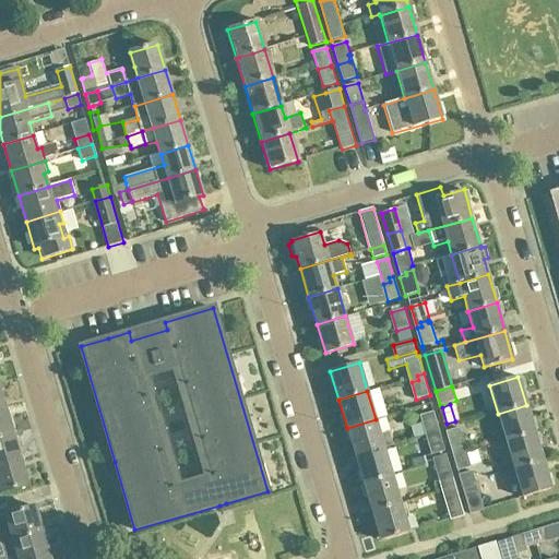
[(534,433),(526,405),(498,414),(506,441),(534,433)]
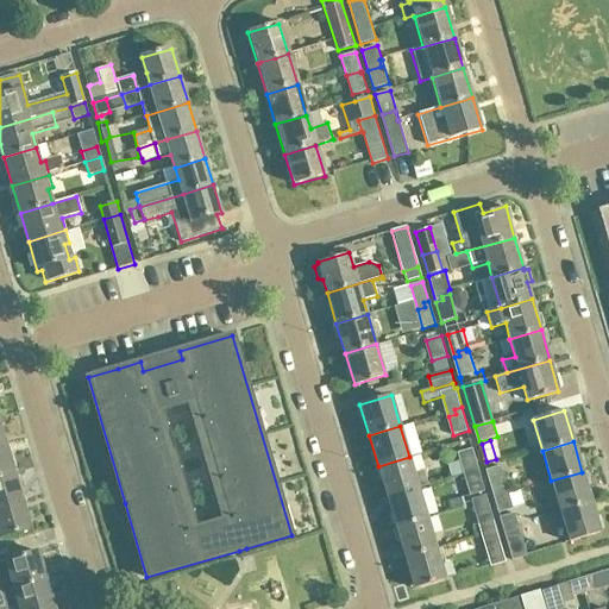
[(0,477),(14,473),(6,446),(0,447),(0,477)]
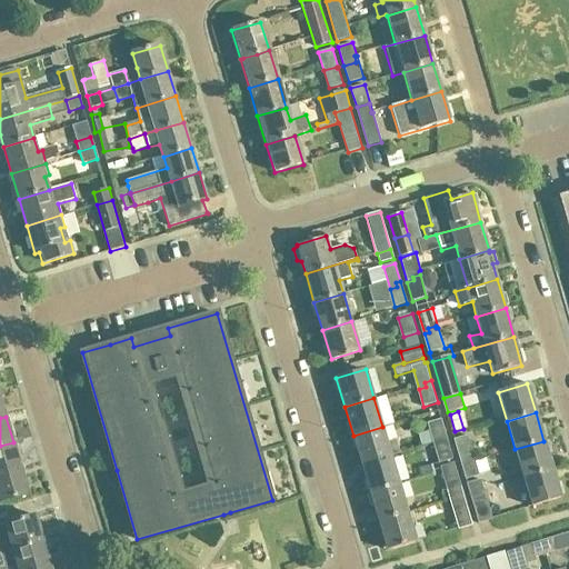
[(439,438),(448,436),(442,419),(429,423),(435,445),(441,443),(439,438)]
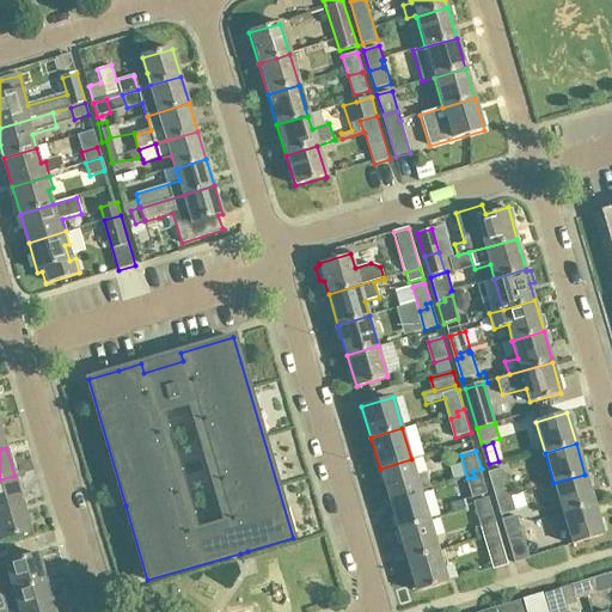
[(416,476),(411,459),(380,469),(389,499),(421,489),(429,487),(426,472),(416,476)]
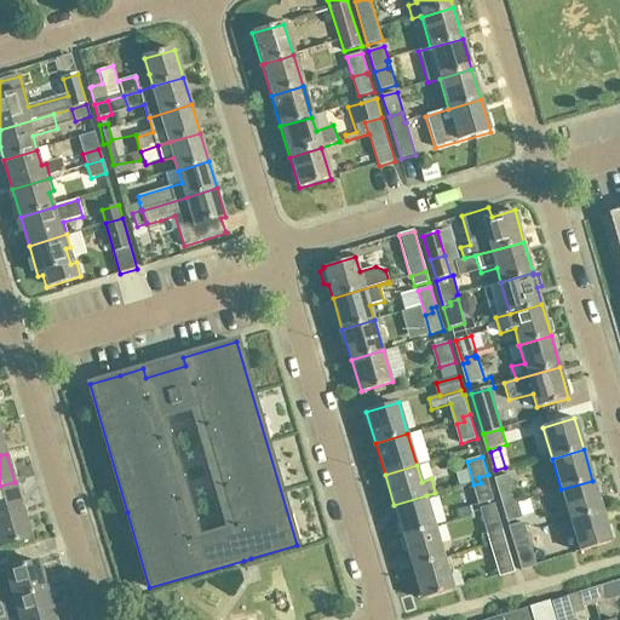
[(481,483),(474,484),(480,505),(495,500),(488,475),(478,477),(481,483)]
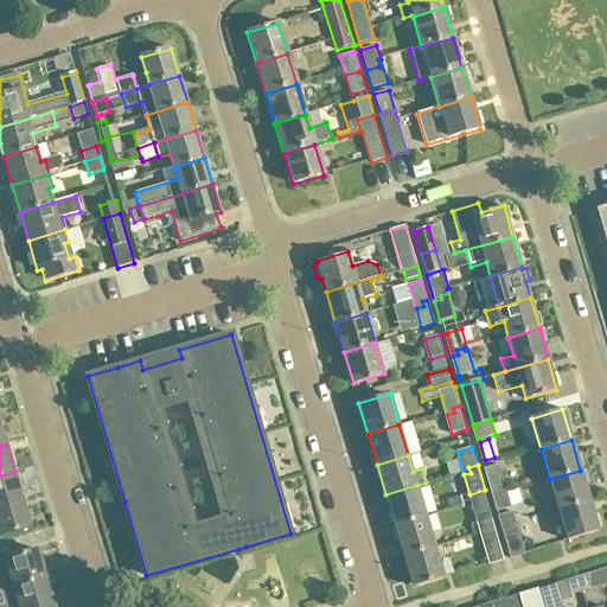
[(499,486),(506,484),(500,465),(486,468),(493,493),(500,491),(499,486)]
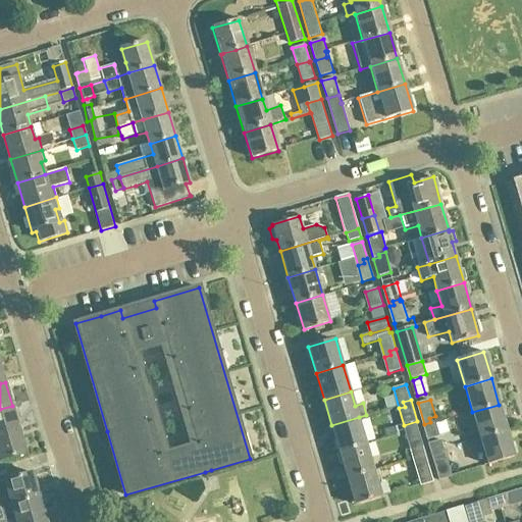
[(499,405),(472,412),(480,437),(507,430),(499,405)]
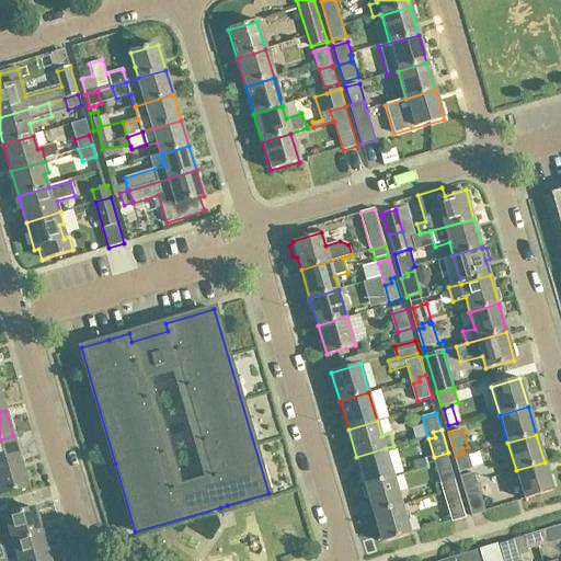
[(0,439),(0,467),(20,461),(13,436),(0,439)]
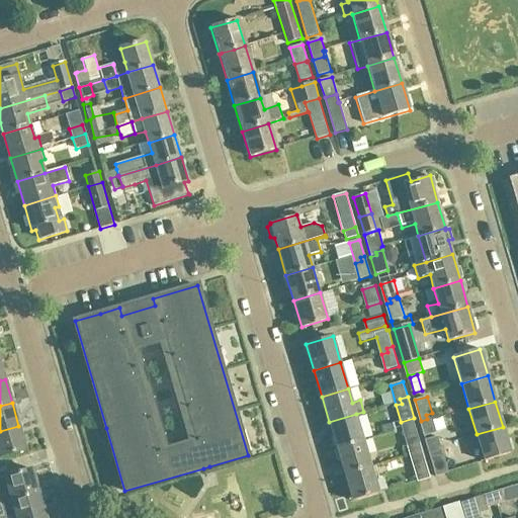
[(427,419),(421,421),(425,437),(438,433),(432,413),(426,415),(427,419)]
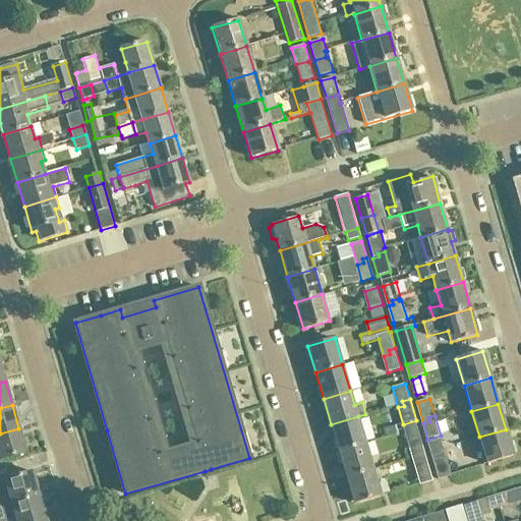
[(358,416),(331,424),(339,451),(365,443),(358,416)]
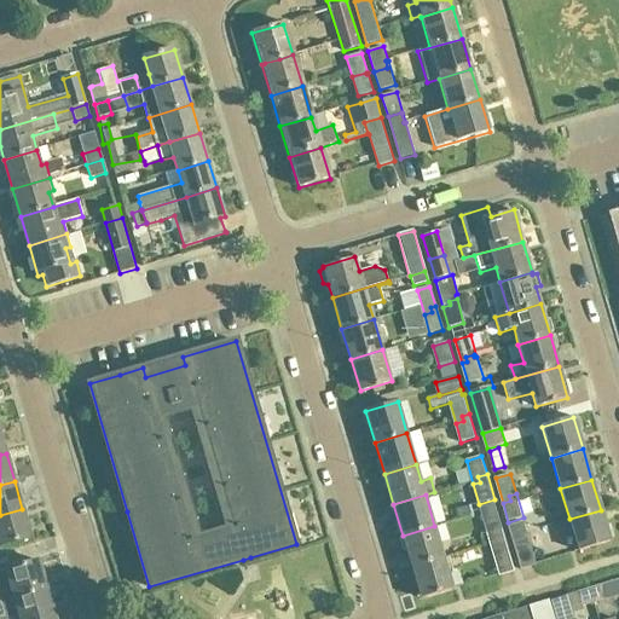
[(491,524),(501,521),(496,504),(480,508),(487,531),(493,528),(491,524)]
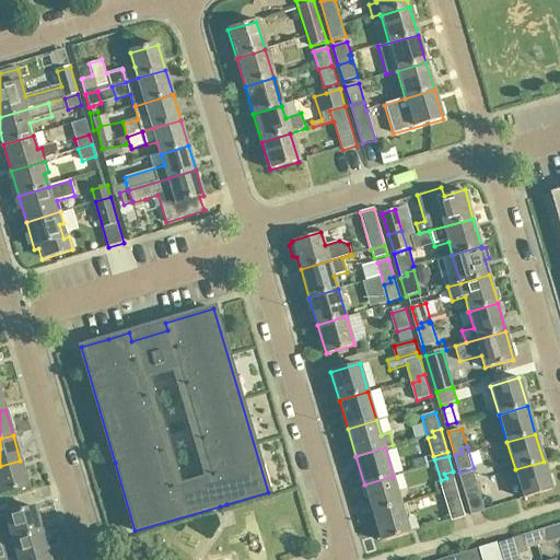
[(20,461),(0,466),(0,494),(27,487),(20,461)]
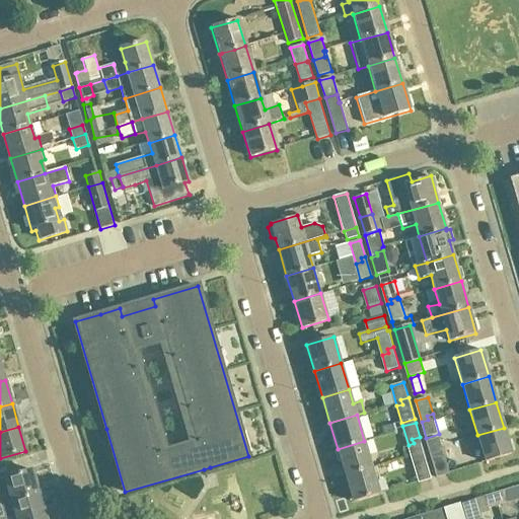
[(504,428),(477,435),(485,461),(511,454),(504,428)]
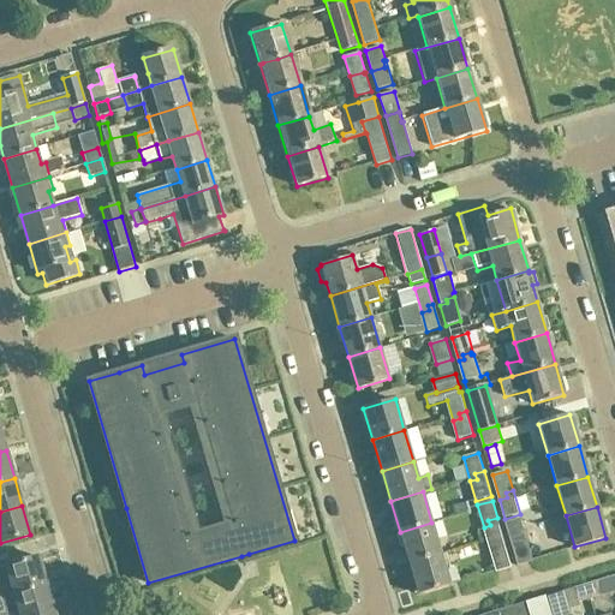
[(512,568),(497,518),(488,520),(490,525),(484,527),(497,572),(512,568)]
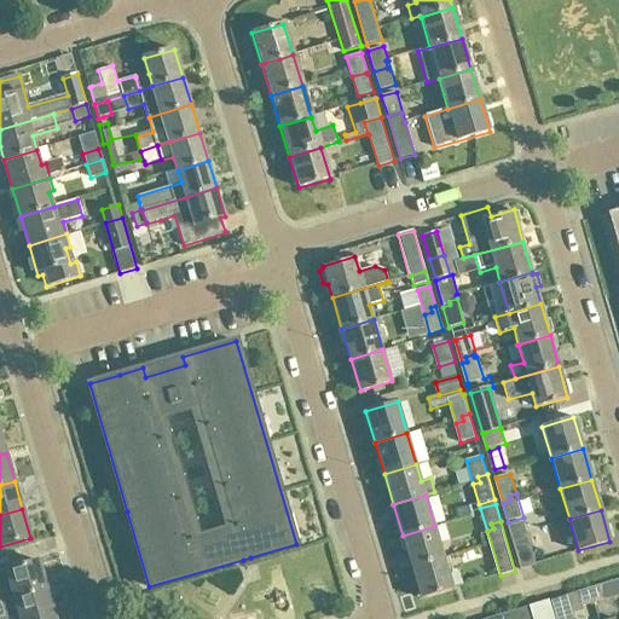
[(525,521),(509,526),(522,570),(537,566),(525,521)]
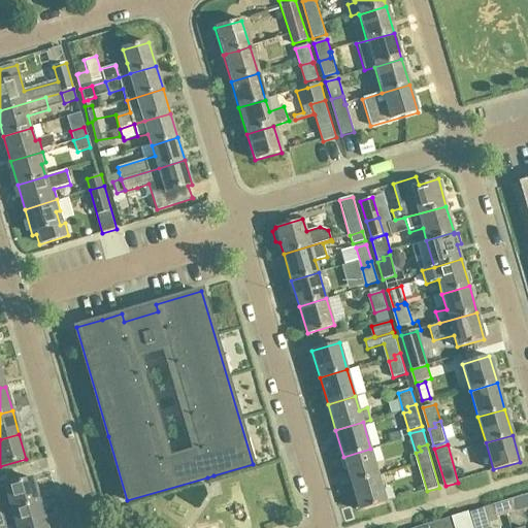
[(378,474),(370,449),(343,457),(352,483),(378,474)]
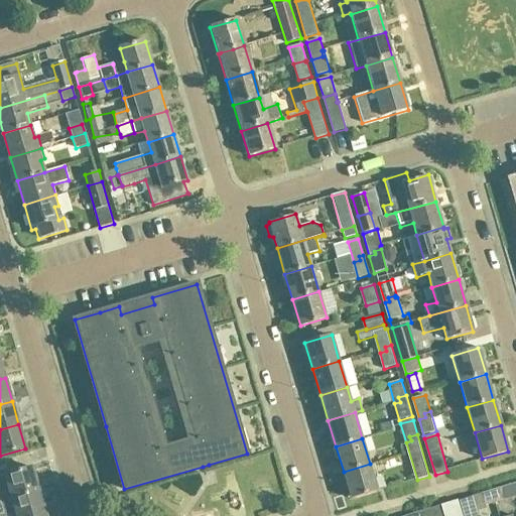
[(370,464),(344,472),(351,498),(377,490),(370,464)]
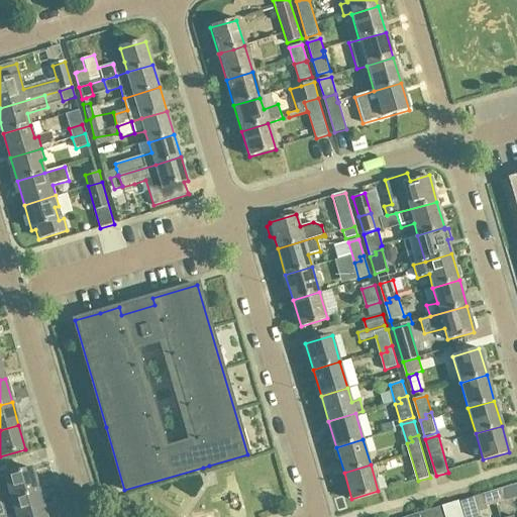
[(0,502),(38,492),(31,469),(5,477),(0,478),(0,502)]
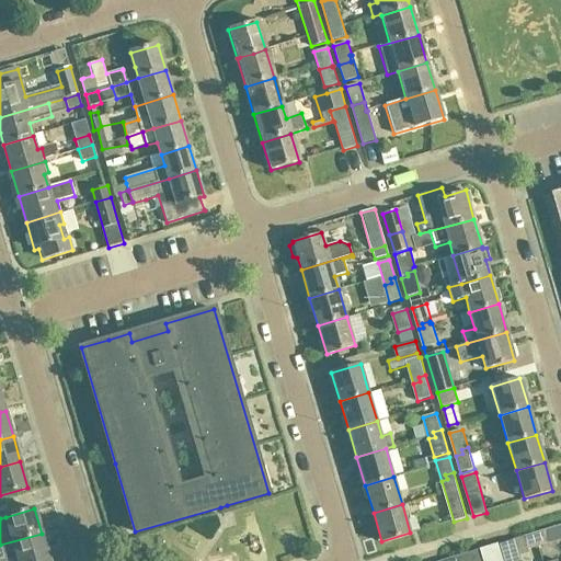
[(560,525),(541,531),(544,538),(547,537),(549,544),(560,540),(560,525)]
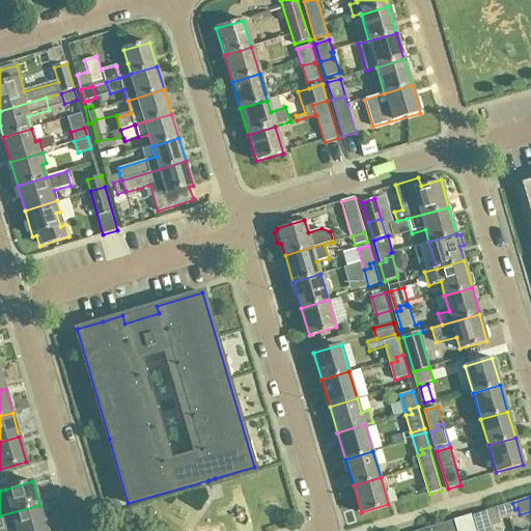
[(514,509),(512,503),(496,508),(500,521),(501,521),(520,514),(518,508),(514,509)]
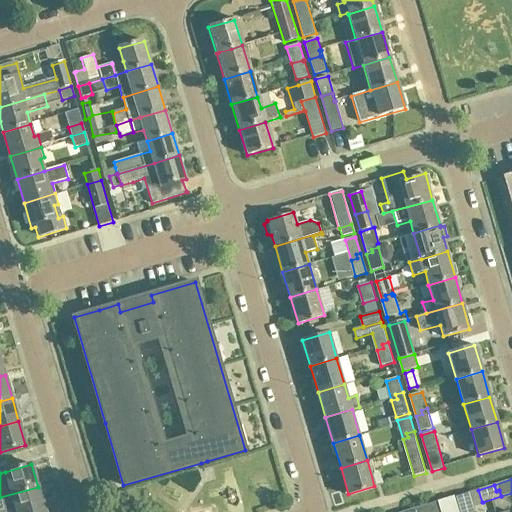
[(0,497),(0,502),(2,510),(0,510),(0,511),(36,511),(44,510),(38,487),(0,497)]
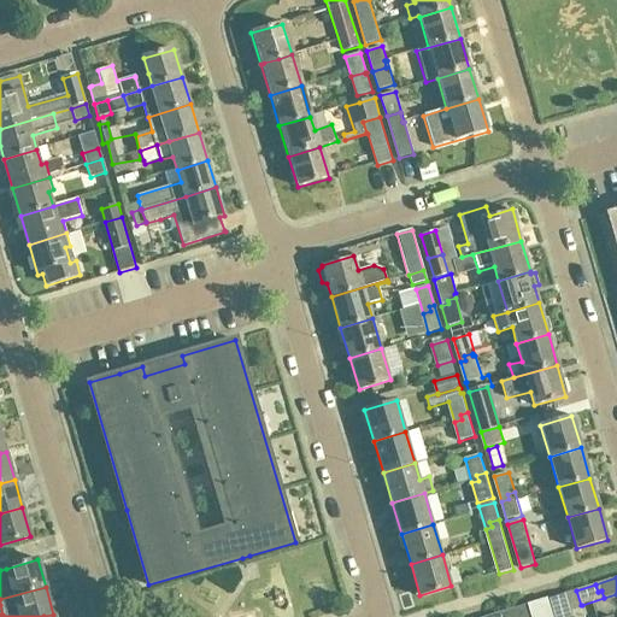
[(230,616),(245,616),(244,591),(199,593),(199,616),(230,616)]
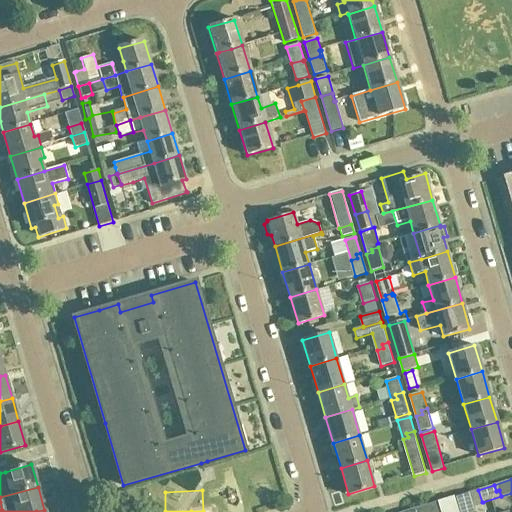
[(478,490),(454,498),(458,511),(474,511),(473,508),(484,504),(483,502),(482,502),(478,490)]
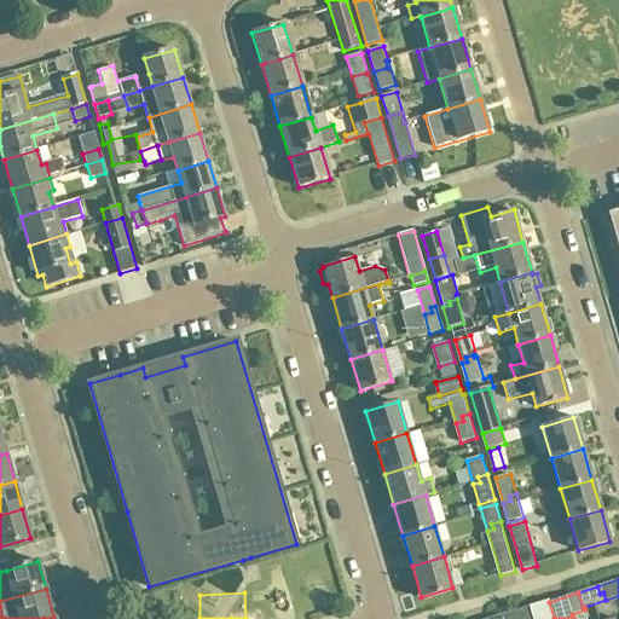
[(554,618),(549,602),(505,615),(507,618),(554,618)]
